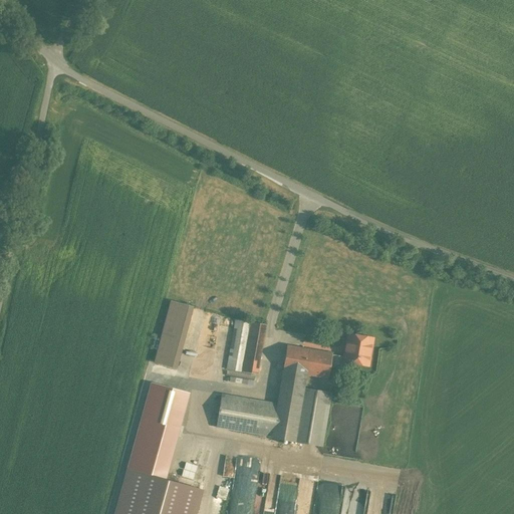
[(193,307),(170,301),(154,362),(176,368),(193,307)]
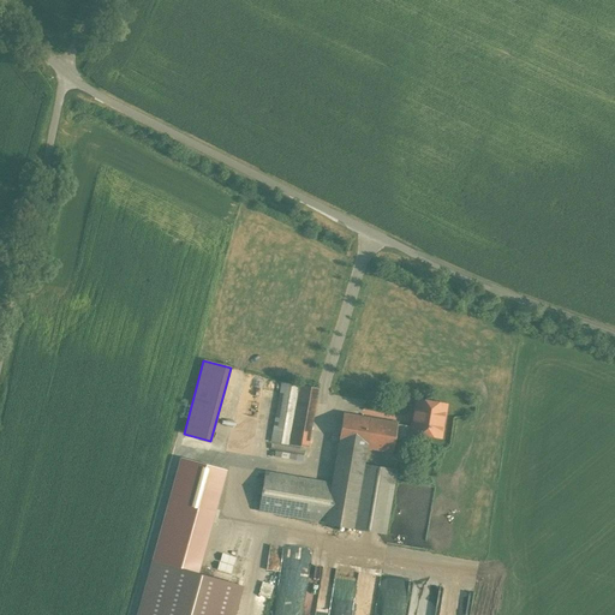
[(316,388),(281,382),(270,442),(280,443),(298,446),(306,448),(316,388)]
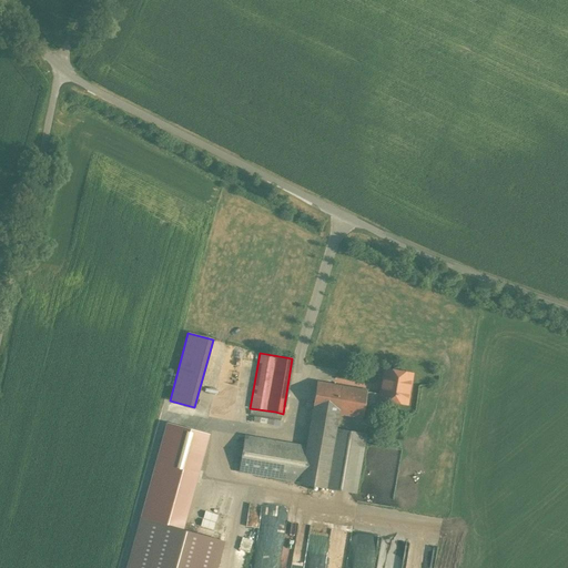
[(382,395),(366,392),(364,405),(384,408),(385,401),(406,404),(411,374),(384,369),(382,381),(384,382),(382,395)]
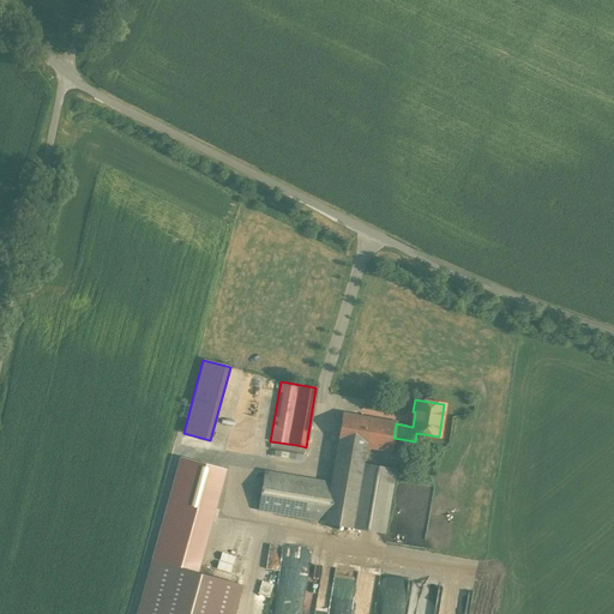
[(396,423),(343,414),(338,443),(365,447),(391,451),(393,438),(396,423)]
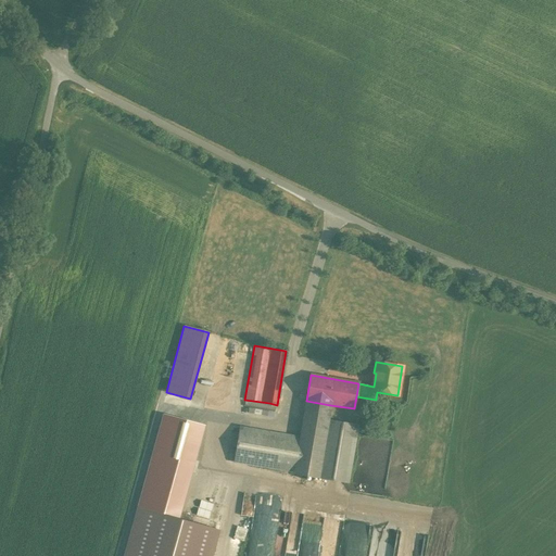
[(269,403),(253,401),(250,420),(266,422),(269,403)]
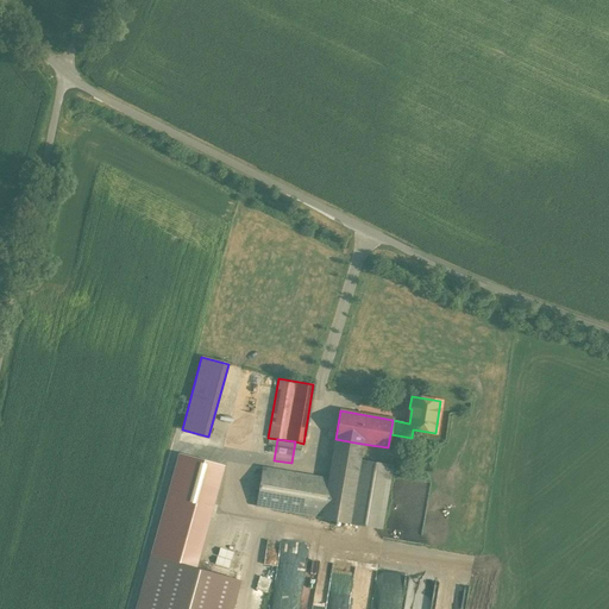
[(391,466),(358,460),(362,444),(336,439),(328,479),(322,516),(322,519),(381,528),(391,466)]
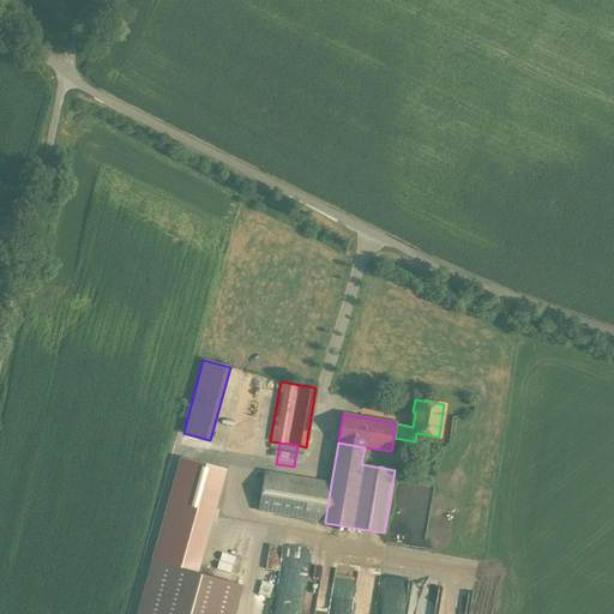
[(331,483),(264,473),(258,510),(325,521),(331,483)]
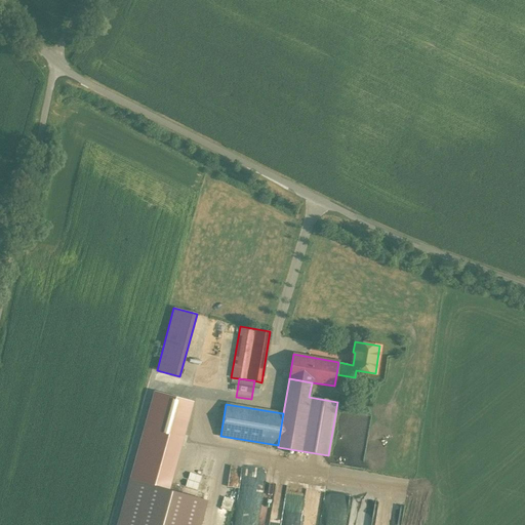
[(198,524),(205,502),(128,482),(116,524),(198,524)]
